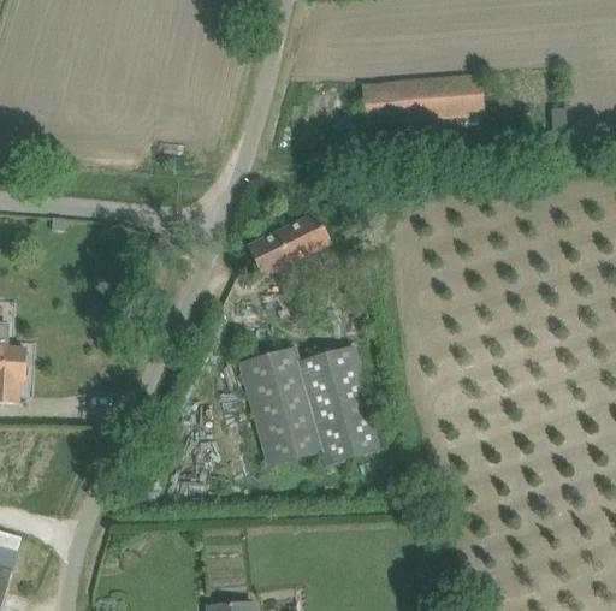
[(386,81),(362,83),(365,122),(389,120),(431,117),(431,126),(486,123),(485,112),(485,111),(483,73),(386,81)]
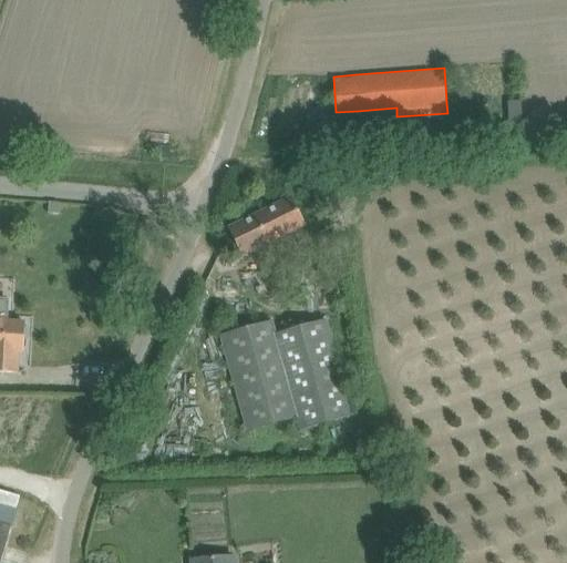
[(468,122),(493,120),(492,101),(467,103),(468,122)]
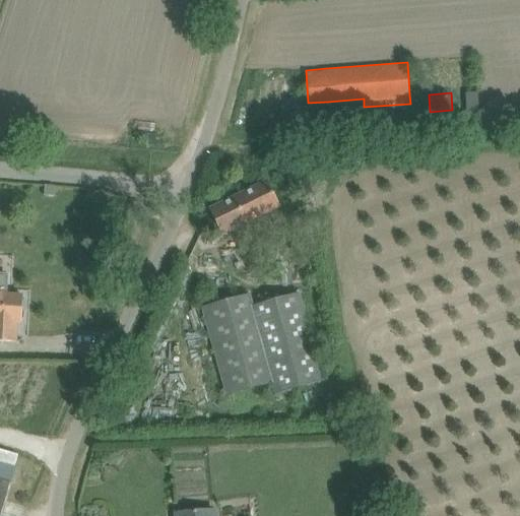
[(222,231),(277,204),(266,180),(211,206),(222,231)]
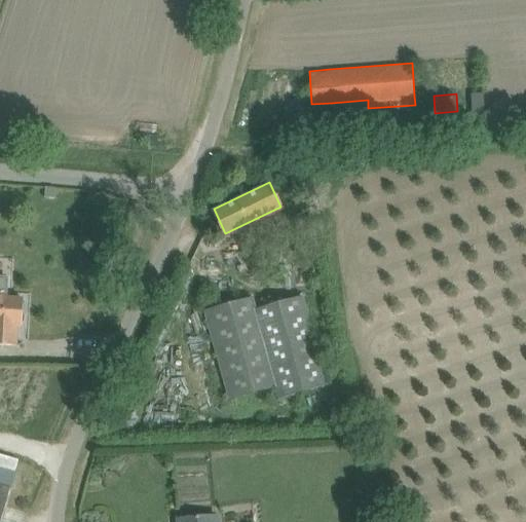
[(0,340),(15,342),(16,324),(21,324),(21,322),(24,319),(25,312),(22,308),(23,296),(6,295),(7,274),(0,273),(0,340)]
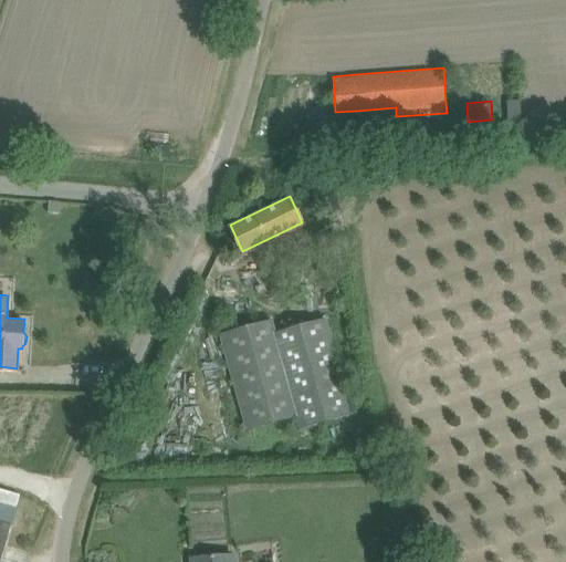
[(248,427),(269,420),(296,413),(300,426),(352,410),(325,316),(275,331),(271,318),(220,332),(248,427)]
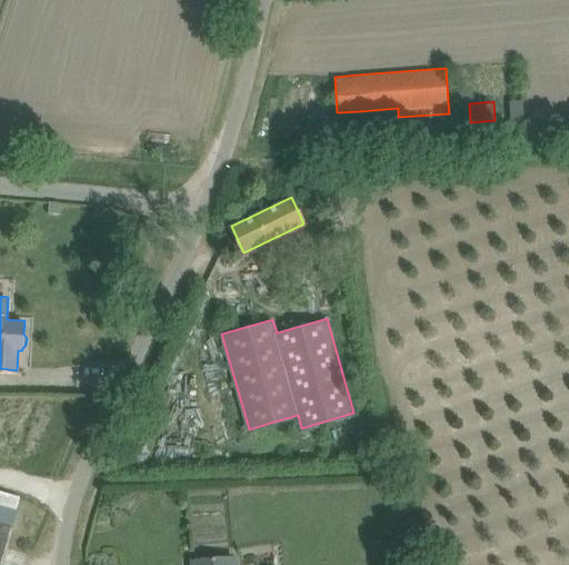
[(0,561),(19,495),(0,488),(0,561)]
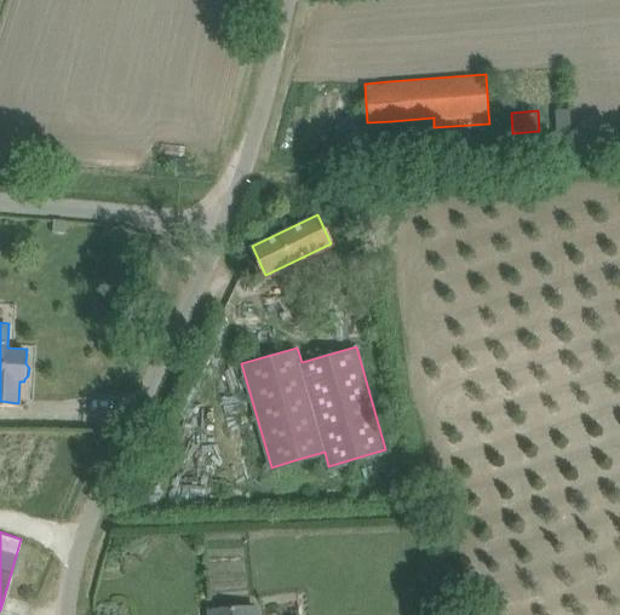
[(208,614),(254,614),(254,604),(233,605),(210,608),(208,614)]
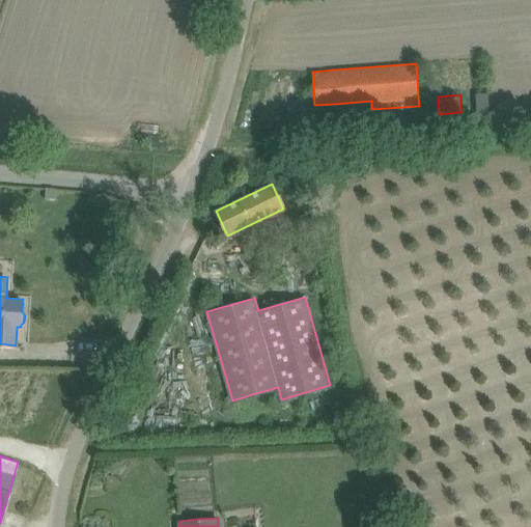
All buildings are outlined.
